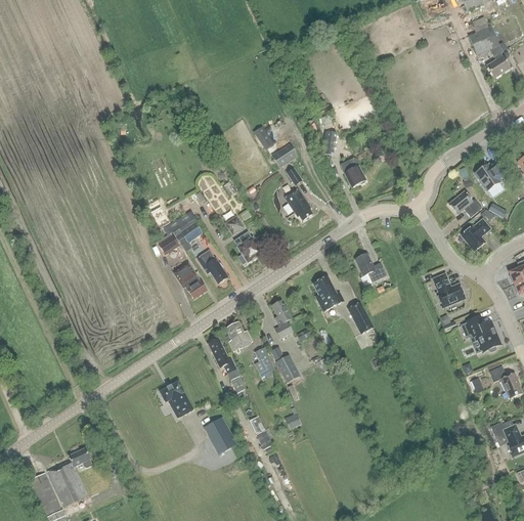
[(463,0),(467,9),(487,0),(463,0)]
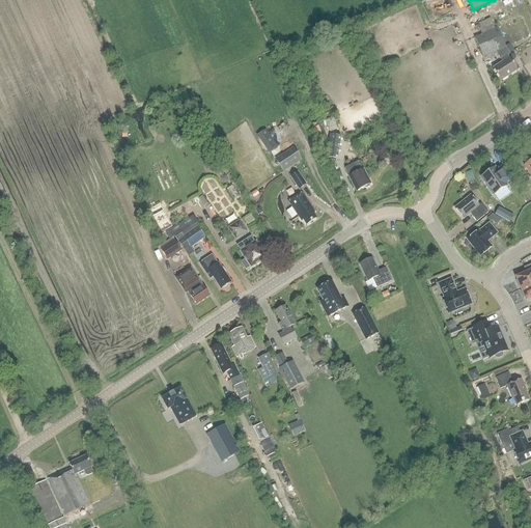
[(507,52),(509,51),(513,48),(509,40),(505,44),(498,25),(495,26),(491,16),(478,21),(482,32),(476,35),(483,54),(496,49),(502,59),(493,65),(500,78),(516,67),(507,52)]
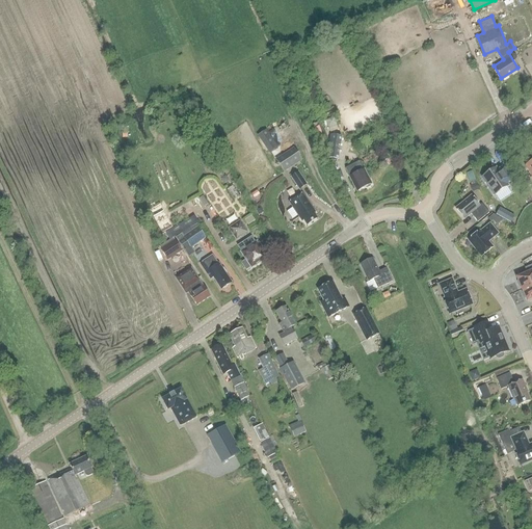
[(319,142),(328,138),(322,123),(321,123),(320,118),(313,122),(314,126),(313,126),(319,142)]
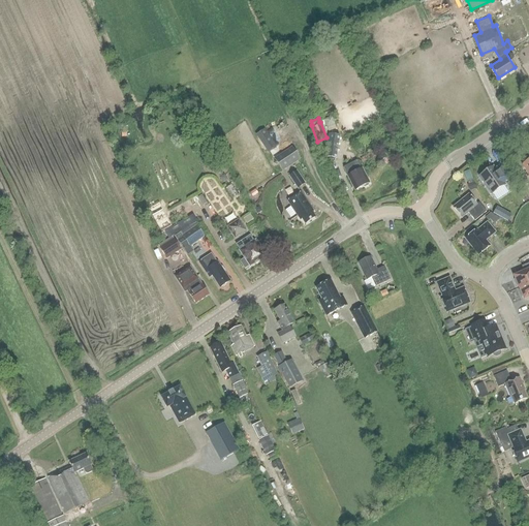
[(267,149),(276,144),(265,126),(255,132),(267,149)]
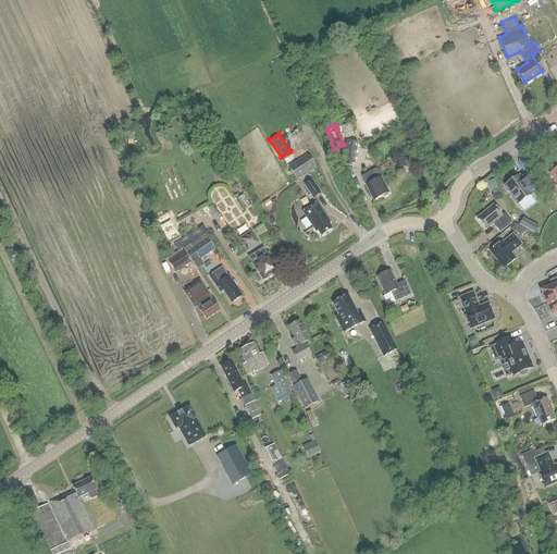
[(346,138),(342,163),(354,165),(358,140),(355,139),(356,136),(348,135),(347,138),(346,138)]
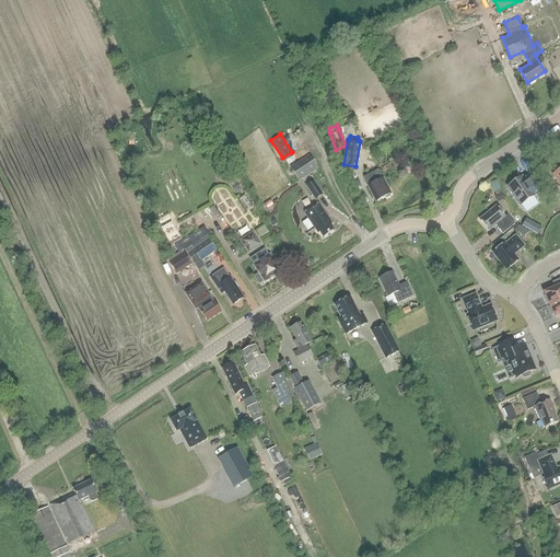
[(308,152),(290,165),(299,178),(317,166),(308,152)]
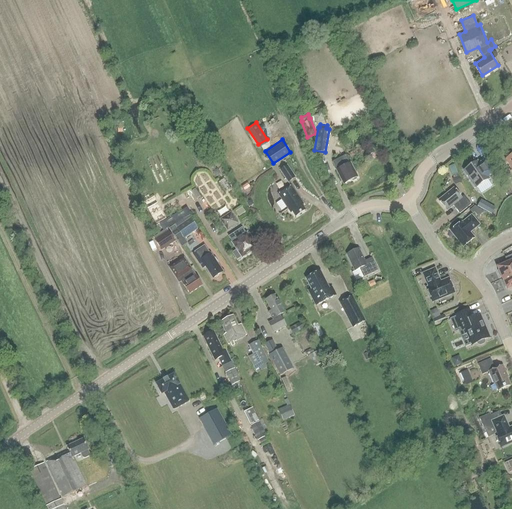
[(350,161),(349,161),(345,153),(332,159),(337,168),(336,168),(343,182),(357,175),(350,161)]
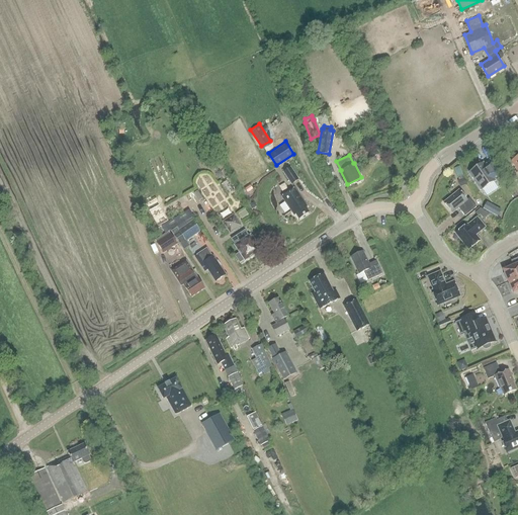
[(494,178),(502,172),(494,161),(494,162),(487,168),(482,161),(469,170),(482,187),(494,179),(494,178)]
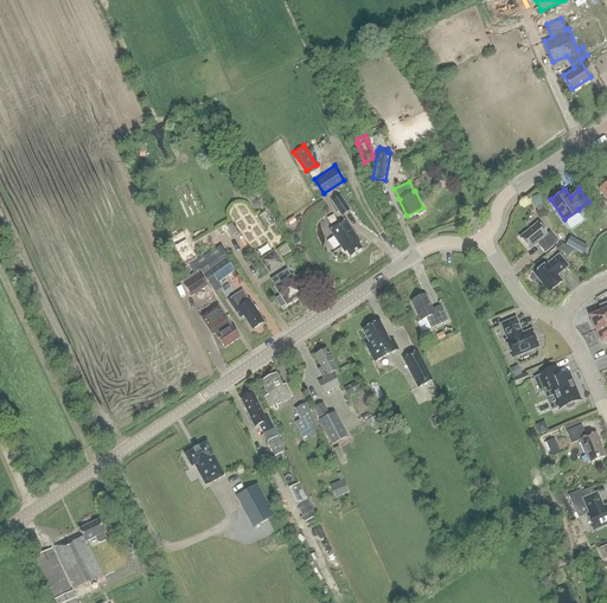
[(340,192),(331,198),(342,213),(350,207),(340,192)]
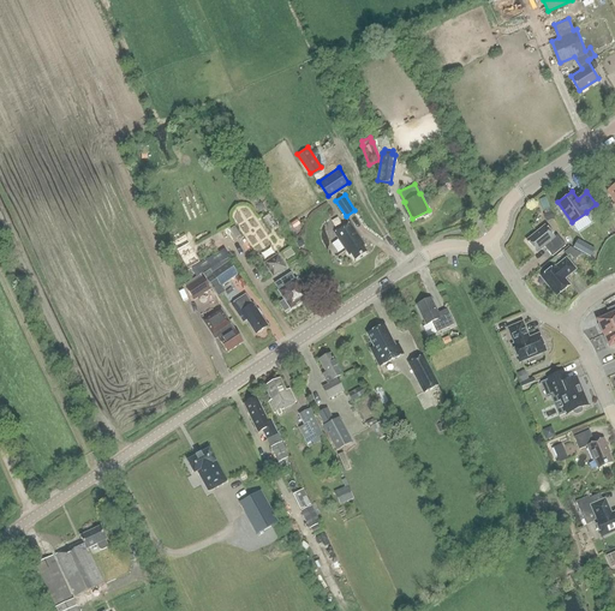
[(551,208),(543,211),(545,219),(554,215),(551,208)]
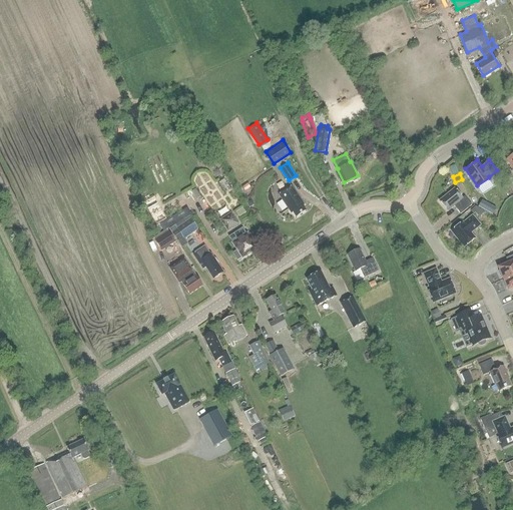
[(293,209),(296,214),(306,208),(302,203),(304,202),(292,183),(279,192),(291,210),(293,209)]
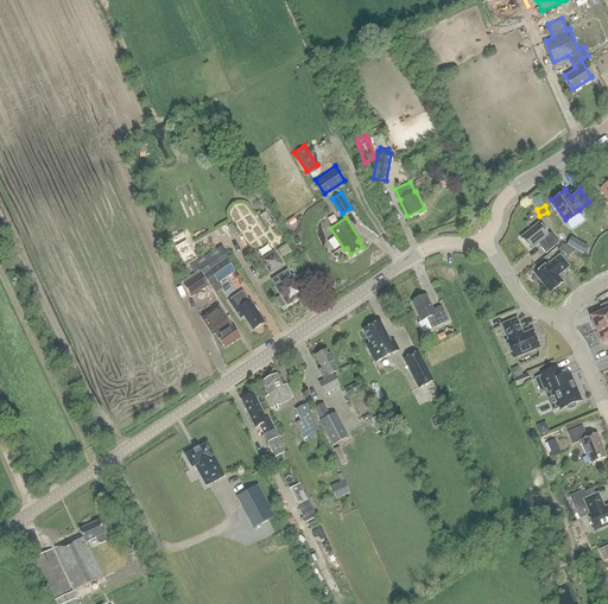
[(545,250),(558,240),(551,230),(548,231),(538,221),(520,235),(530,247),(538,241),(545,250)]
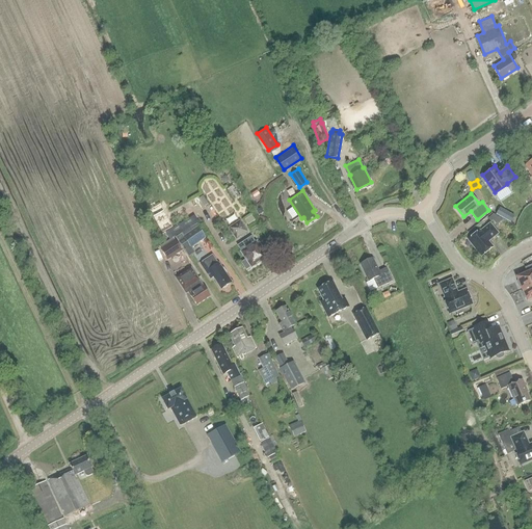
[(159,202),(149,208),(161,231),(171,225),(159,202)]
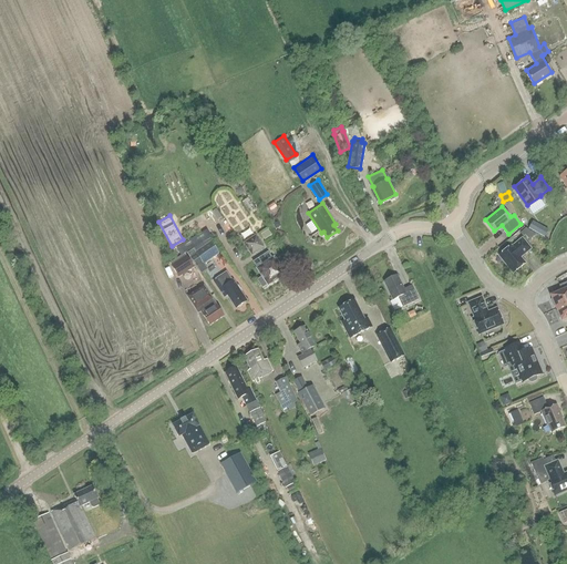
[(550,233),(554,225),(535,216),(532,224),(550,233)]
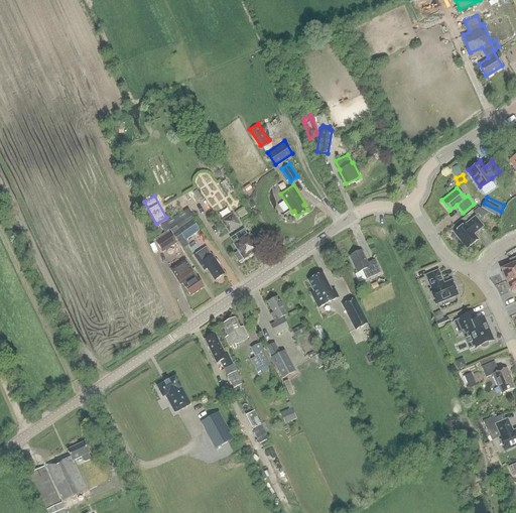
[(233,211),(221,219),(229,230),(240,223),(233,211)]
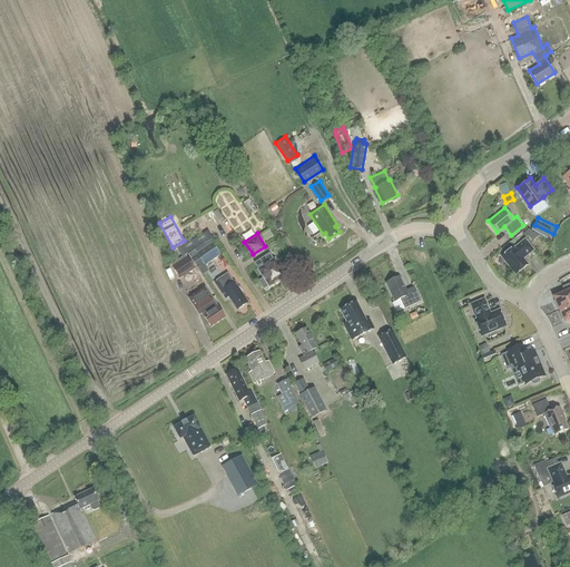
[(207,269),(204,263),(220,252),(210,237),(194,247),(188,252),(202,272),(207,269)]
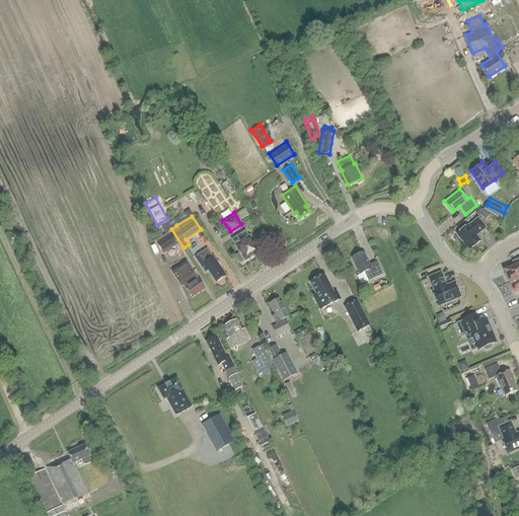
[(475,233),(486,225),(477,216),(468,223),(467,223),(456,232),(469,247),(480,238),(475,233)]
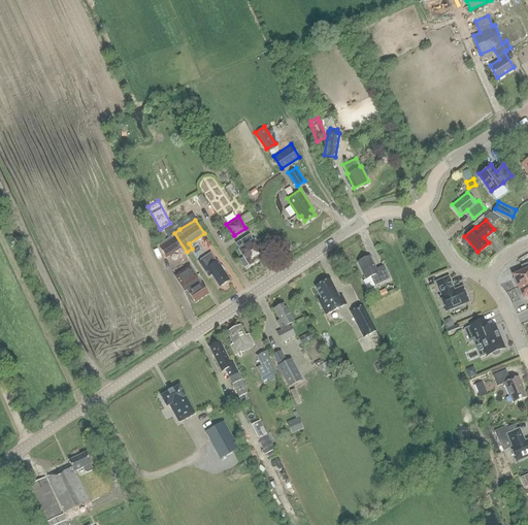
[(250,232),(236,241),(240,247),(245,255),(240,258),(244,265),(250,262),(251,262),(264,253),(258,243),(259,242),(255,237),(254,238),(250,232)]
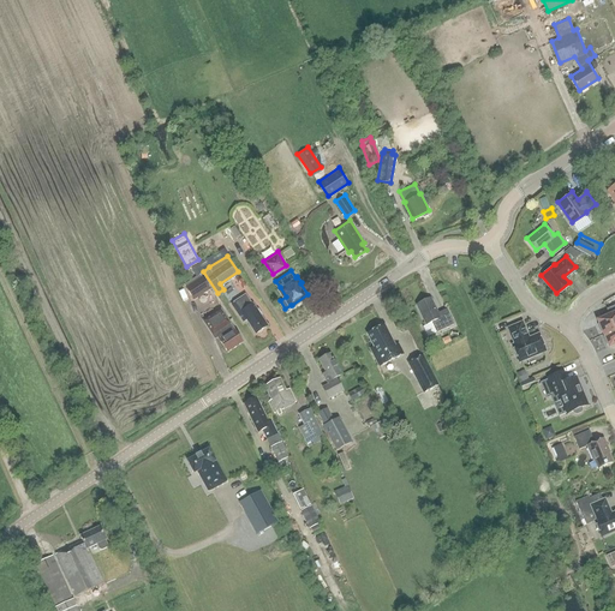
[(193,298),(210,287),(202,274),(185,285),(193,298)]
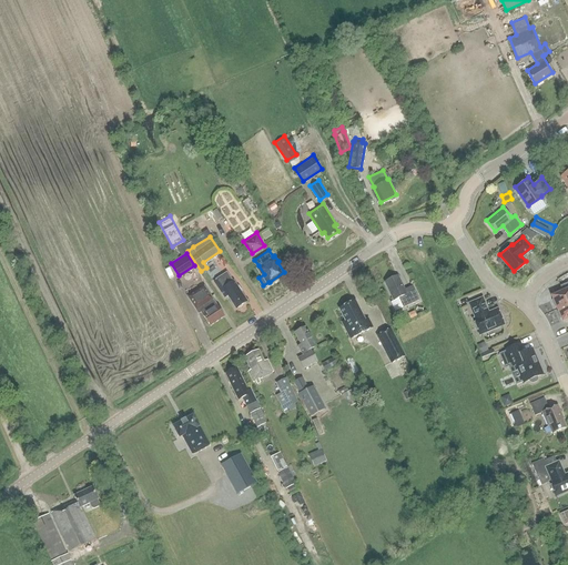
[(239,283),(237,283),(234,278),(233,279),(226,269),(214,278),(225,294),(227,292),(236,305),(247,299),(242,290),(242,289),(239,283)]
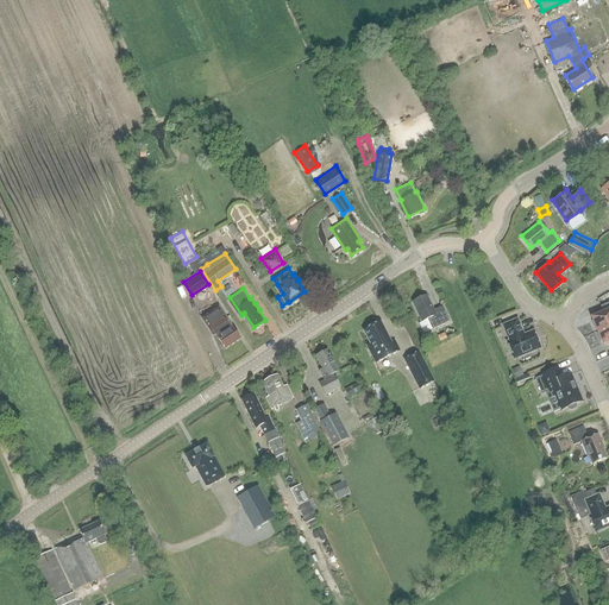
[(432,327),(450,319),(443,303),(433,308),(426,292),(413,298),(422,319),(427,316),(432,327)]
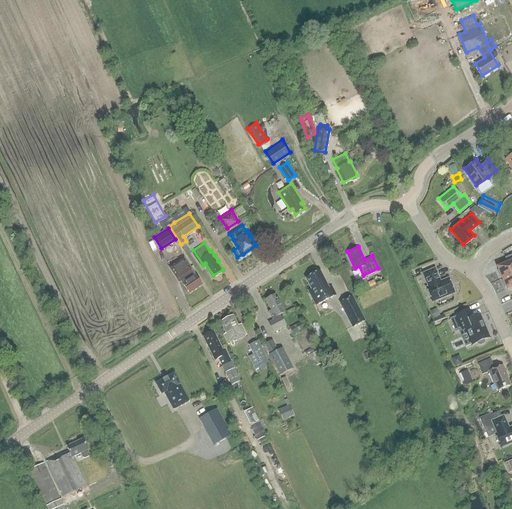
[(501,274),(502,276),(511,271),(511,251),(504,255),(507,261),(497,265),(498,267),(497,268),(500,274),(501,274)]
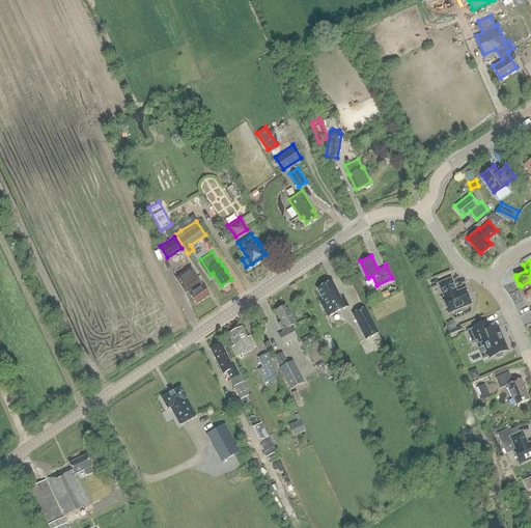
[(210,294),(201,280),(190,265),(175,275),(186,290),(188,289),(197,302),(210,294)]
